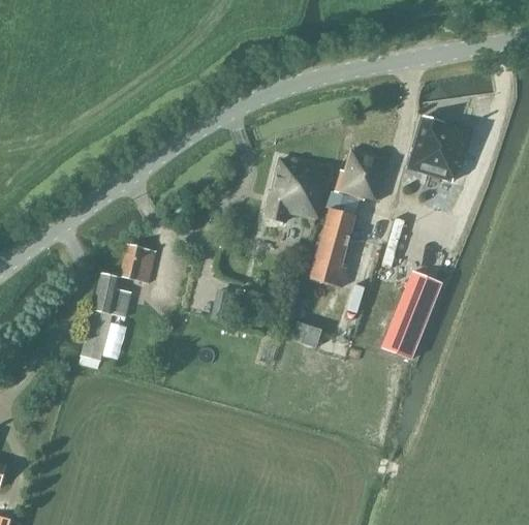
[(410,153),(442,161),(454,123),(422,114),(410,153)]
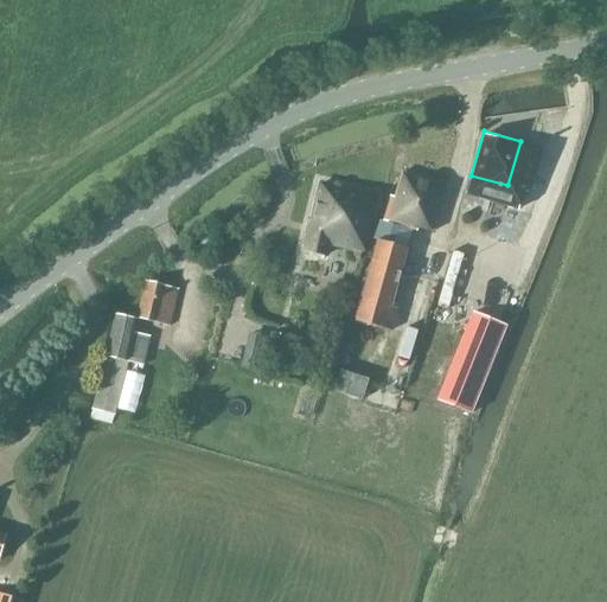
[(353,318),(356,318),(393,328),(398,305),(391,303),(408,245),(414,226),(417,226),(419,223),(434,228),(448,181),(403,170),(396,192),(390,191),(376,237),(353,318)]
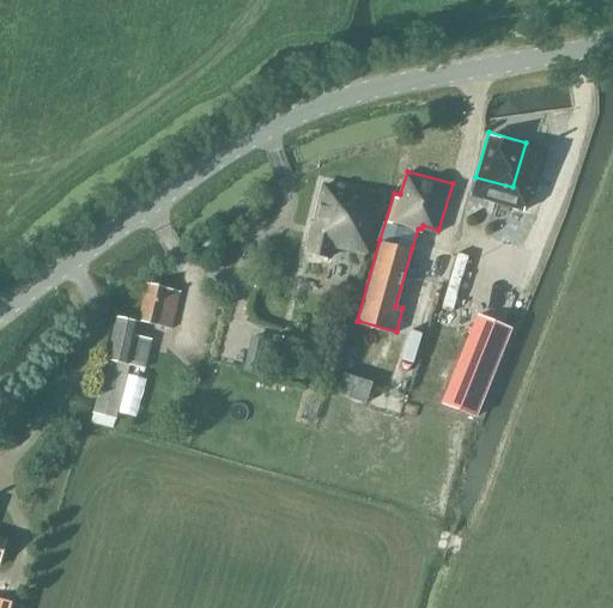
[(378,194),(322,182),(307,251),(328,256),(331,243),(365,251),(378,194)]
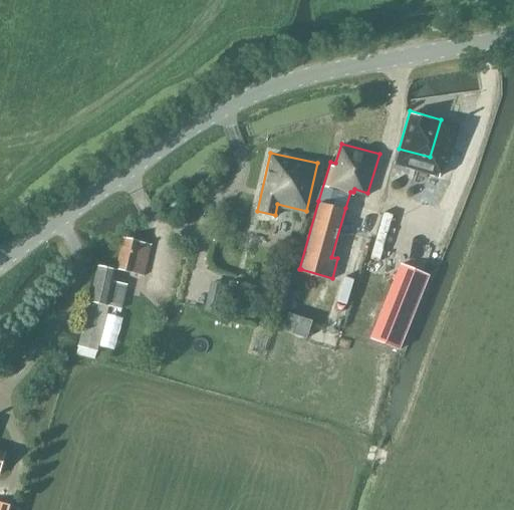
[(363,256),(376,259),(379,260),(394,213),(378,208),(363,256)]
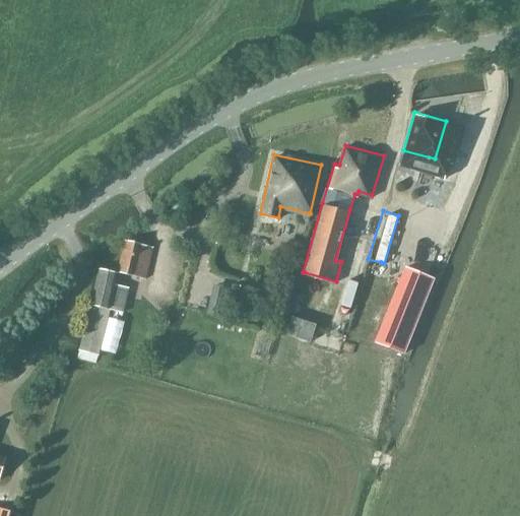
[(152,245),(125,238),(117,270),(145,276),(152,245)]
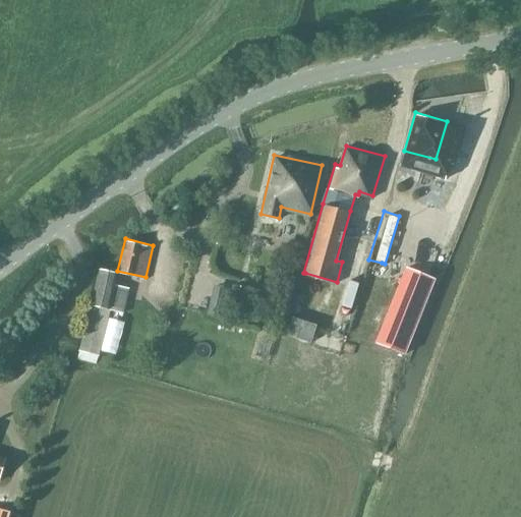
[(406,265),(375,341),(404,352),(435,277),(406,265)]
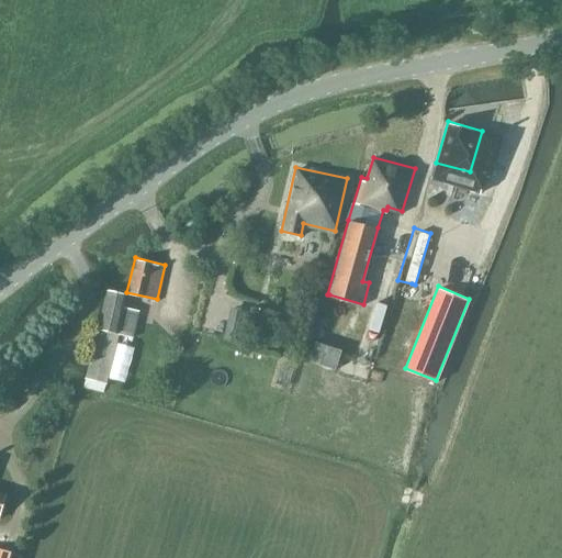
[(108,288),(107,288),(98,332),(86,376),(105,381),(119,332),(133,336),(138,309),(124,305),(126,293),(108,289),(108,288)]
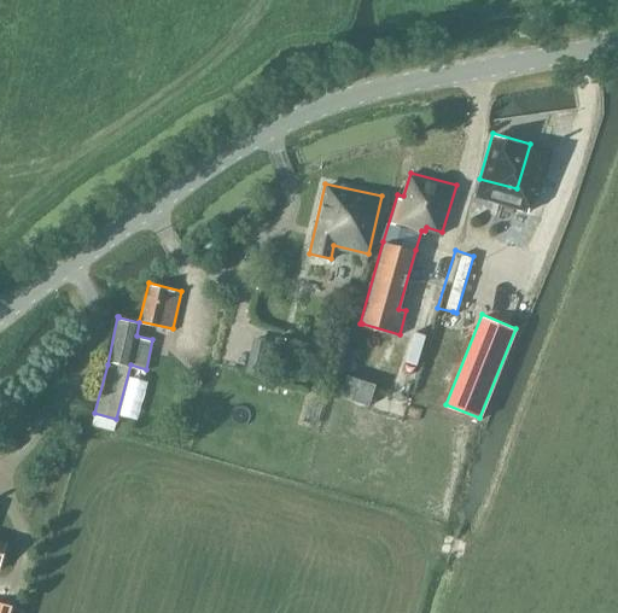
[(248,360),(264,363),(268,336),(251,333),(248,360)]
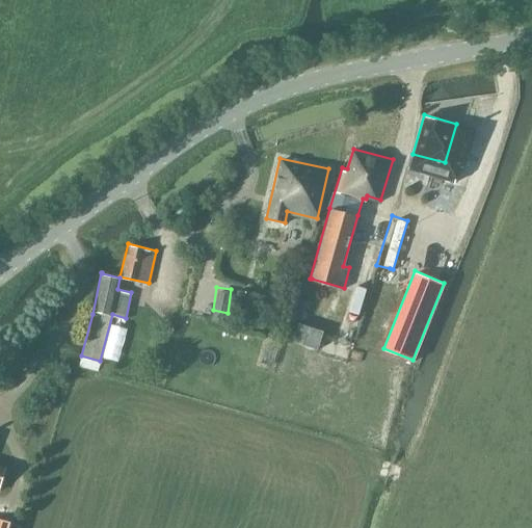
[(342,333),(352,335),(360,310),(349,307),(342,333)]
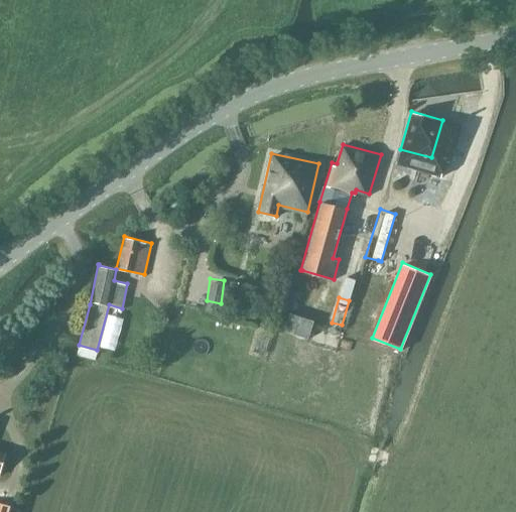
[(314,318),(289,311),(283,330),(307,338),(314,318)]
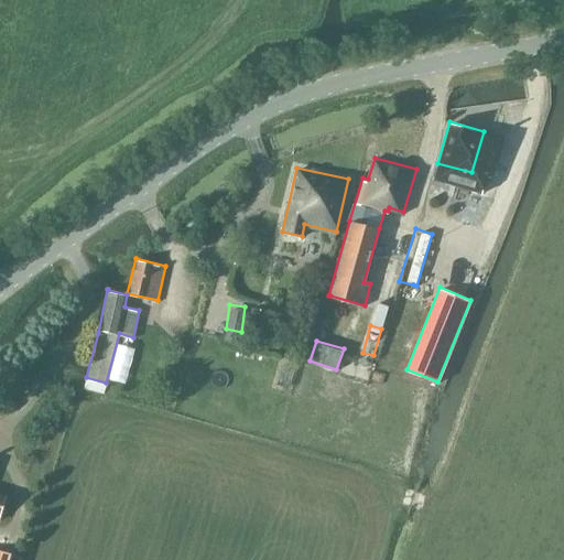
[(0,559),(21,559),(23,556),(0,548),(0,559)]
